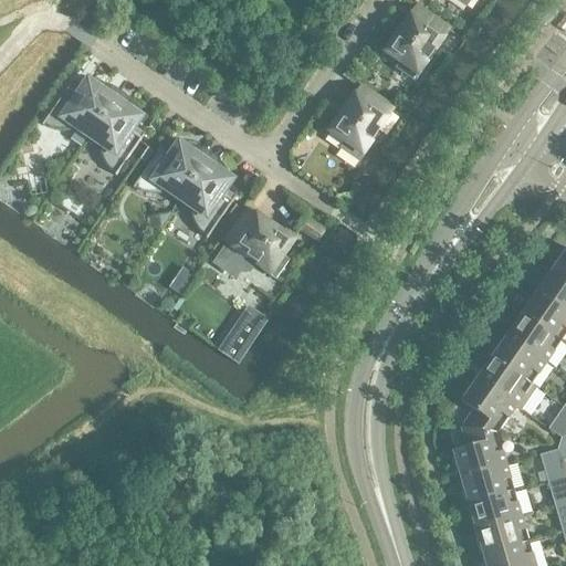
[(426,66),(423,65),(426,62),(427,62),(435,52),(433,52),(448,31),(417,9),(386,52),(400,62),(396,70),(415,82),(426,66)]
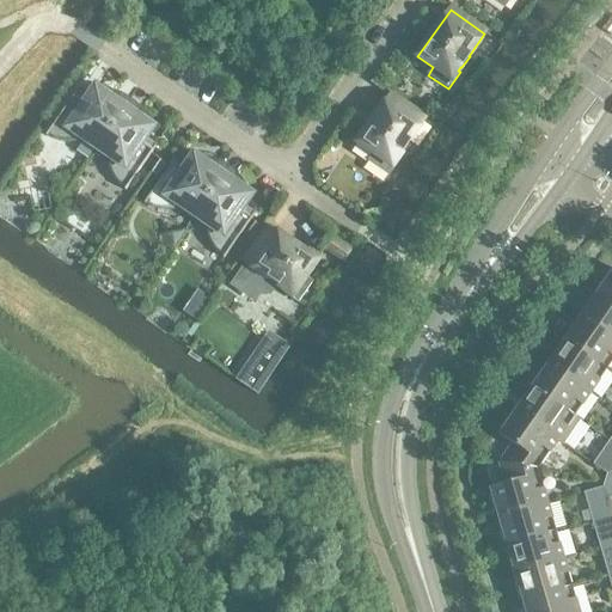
[(81,141),(95,151),(124,106),(112,98),(116,93),(110,91),(105,90),(99,90),(95,86),(85,101),(75,93),(46,136),(47,138),(48,136),(54,140),(60,142),(67,144),(74,142),(81,141)]
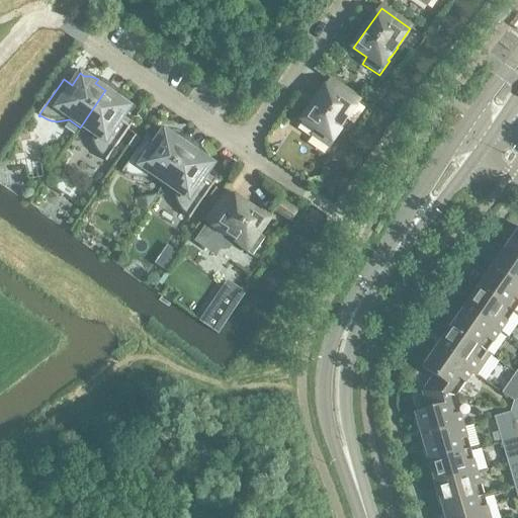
[(339,135),(337,134),(339,130),(340,131),(346,120),(359,101),(331,81),(303,121),(316,131),(312,137),(329,149),(339,135)]
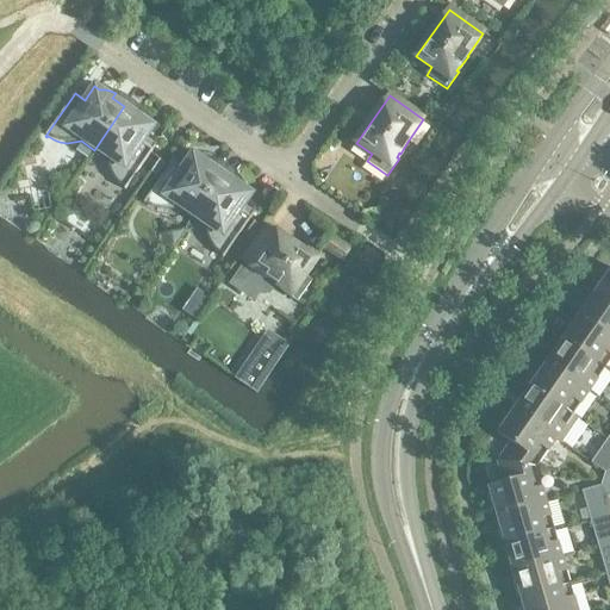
[(125,190),(124,190),(125,191),(155,148),(144,142),(155,128),(150,124),(148,119),(144,114),(141,110),(137,116),(124,106),(94,150),(107,159),(110,167),(111,173),(114,179),(119,185),(125,190)]
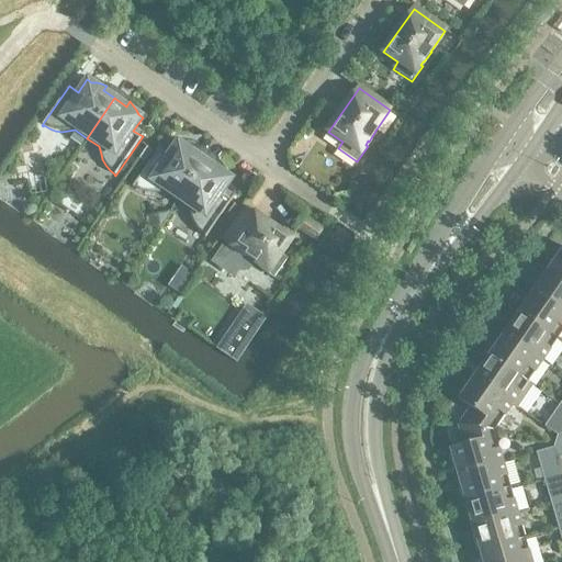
[(166,192),(178,200),(205,160),(194,153),(198,147),(192,146),(187,145),(181,144),(177,142),(168,155),(159,148),(132,188),(133,188),(134,188),(139,191),(146,192),(152,193),(158,193),(166,192)]
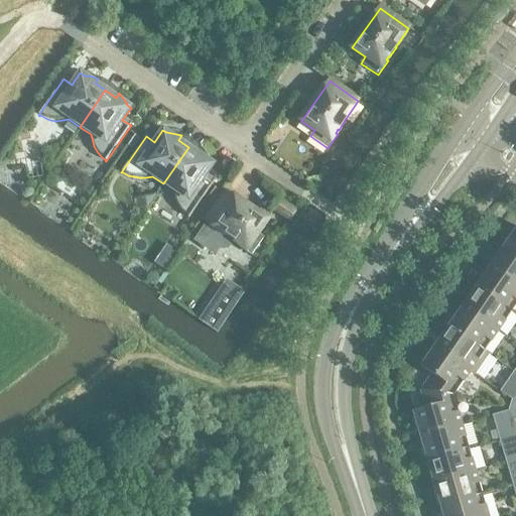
[(187,218),(188,219),(214,182),(206,176),(214,165),(210,162),(208,158),(205,154),(202,149),(199,154),(188,147),(163,183),(174,191),(175,198),(177,204),(180,209),(183,213),(188,217),(187,218)]
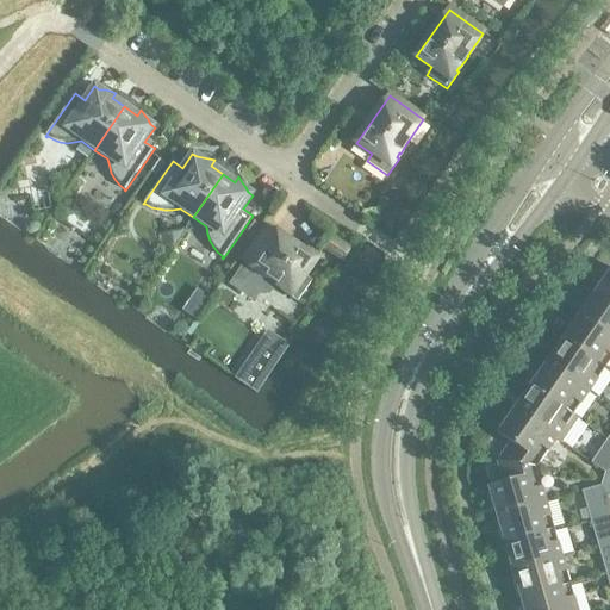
[(280,290),(297,302),(311,281),(304,277),(315,261),(267,228),(244,262),(246,263),(236,278),(257,293),(262,294),(266,294),(269,293),(273,291),(277,285),(278,286),(278,285),(282,288),(280,290)]
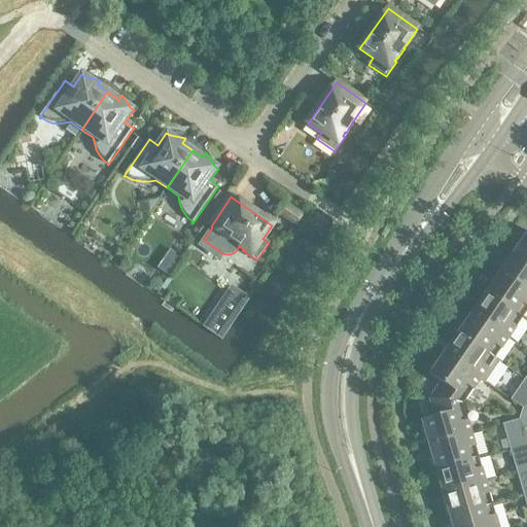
[(295,227),(305,213),(287,201),(277,215),(295,227)]
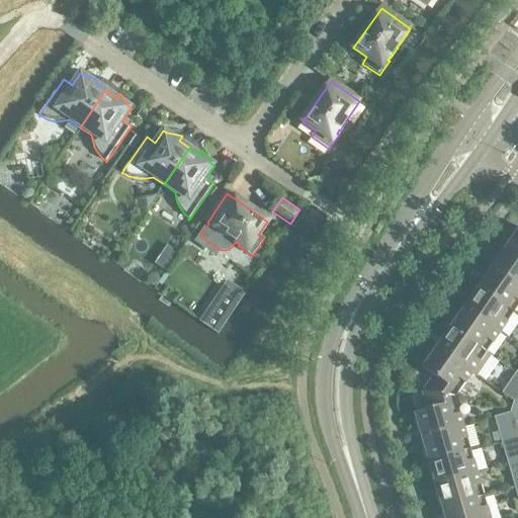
[(517,230),(516,233),(513,233),(508,241),(509,243),(505,248),(517,256),(517,230)]
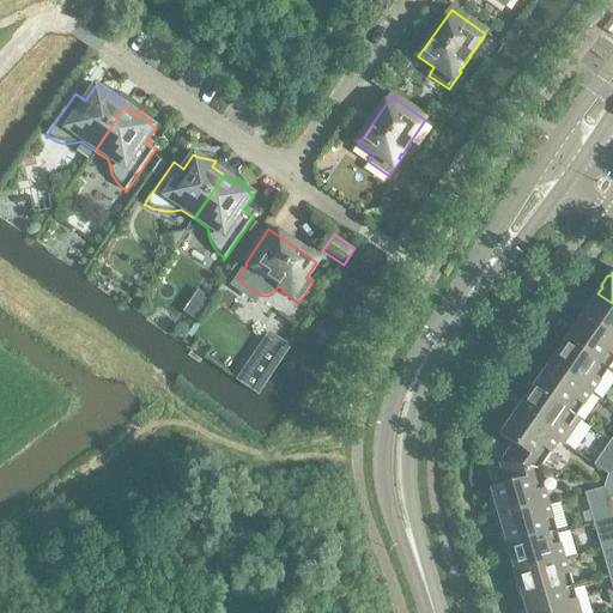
[(586,311),(582,317),(612,339),(612,303),(598,293),(594,299),(590,299),(584,309),(586,311)]
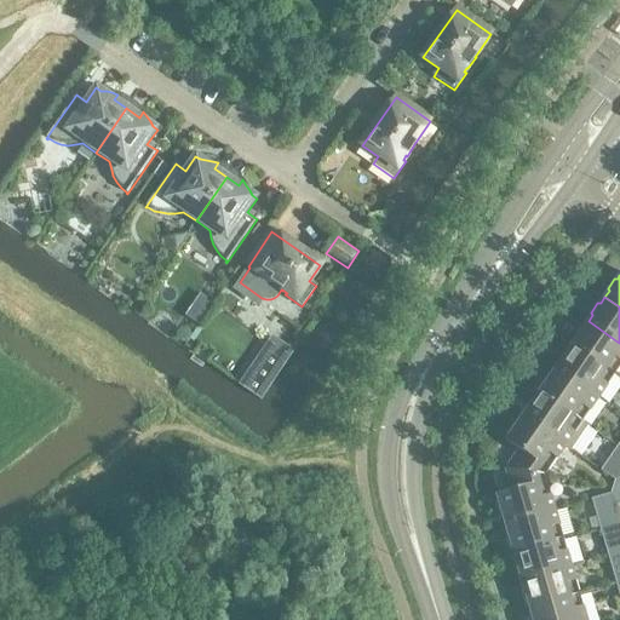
[(577,339),(572,345),(615,374),(619,366),(619,343),(589,321),(584,327),(581,327),(574,336),(577,339)]
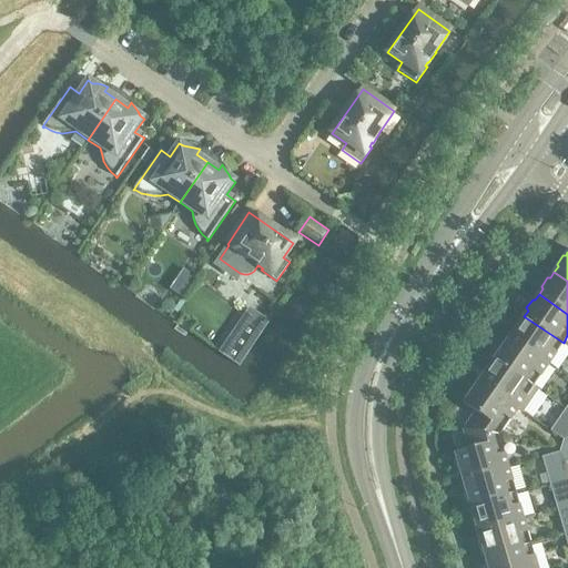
[(262,335),(269,314),(245,306),(239,328),(262,335)]
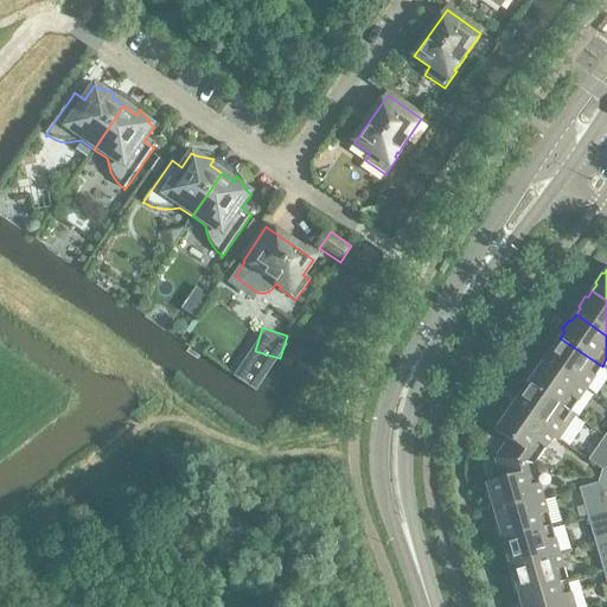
[(548,355),(543,360),(586,390),(602,366),(560,338),(556,344),(553,343),(547,352),(548,355)]
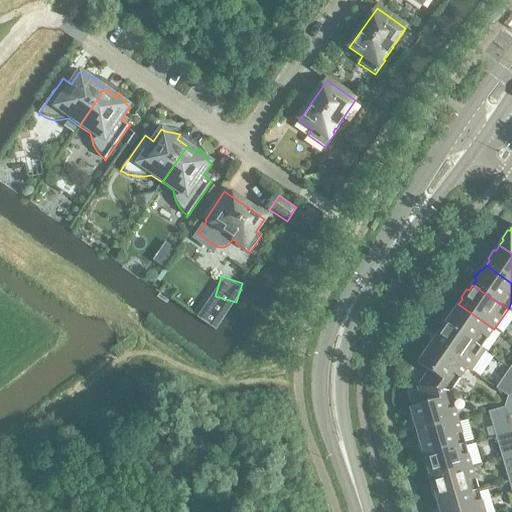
[(448,319),(445,324),(480,349),(494,329),(458,304),(455,309),(452,309),(447,317),(448,319)]
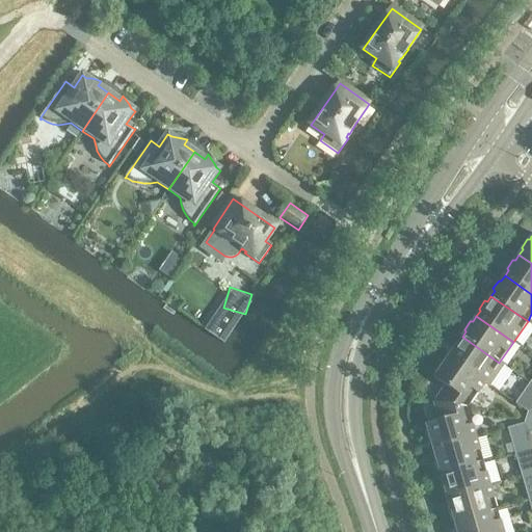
[(452,352),(448,357),(485,382),(499,363),(462,337),(458,342),(456,342),(451,349),(452,352)]
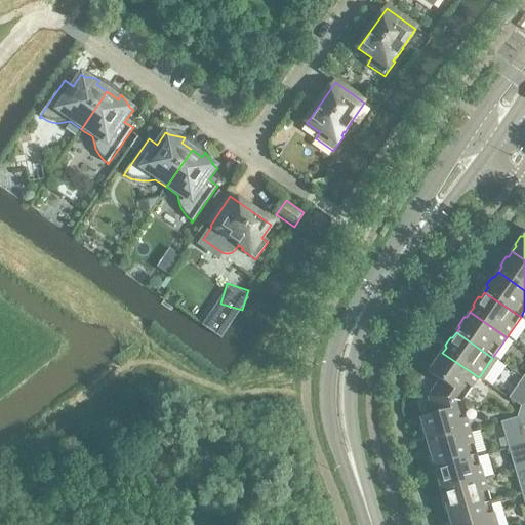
[(439,381),(428,397),(461,403),(479,377),(442,353),(439,358),(436,357),(431,365),(432,367),(428,373),(439,381)]
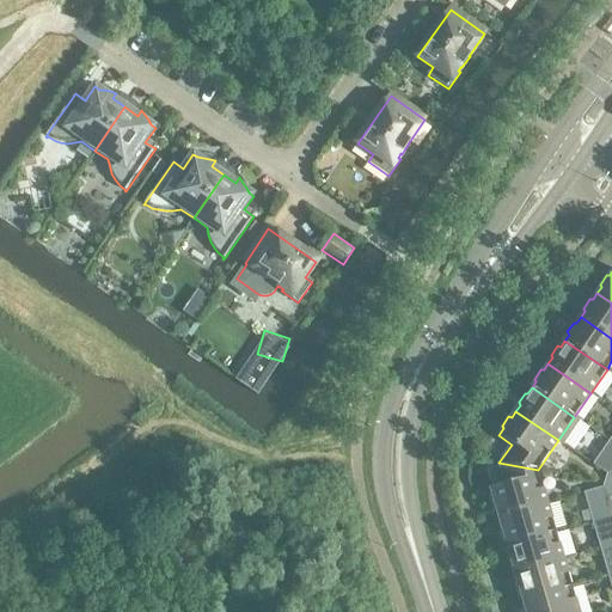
[(611,442),(610,441),(593,465),(605,473),(611,461),(611,442)]
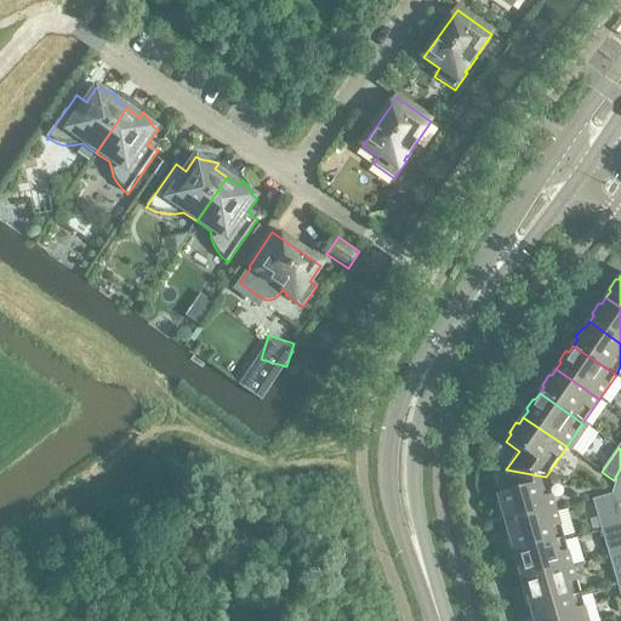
[(503,519),(505,525),(556,511),(546,477),(506,469),(512,493),(497,497),(499,505),(497,507),(500,518),(503,519)]
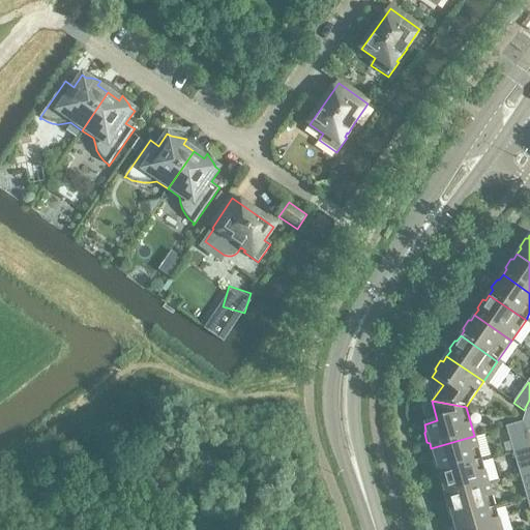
[(522,422),(518,423),(521,434),(529,431),(529,417),(524,416),(522,422)]
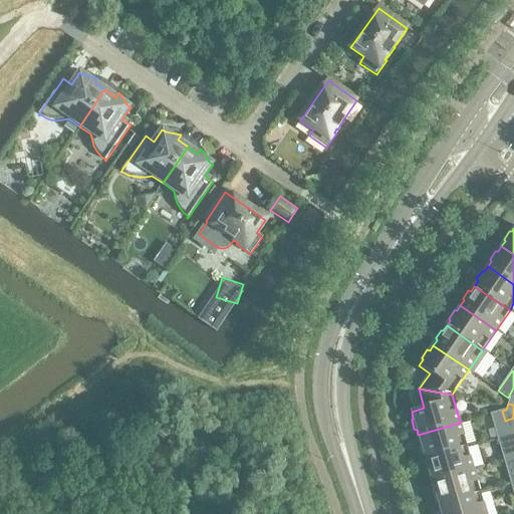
[(493,425),(505,421),(502,411),(490,414),(493,425)]
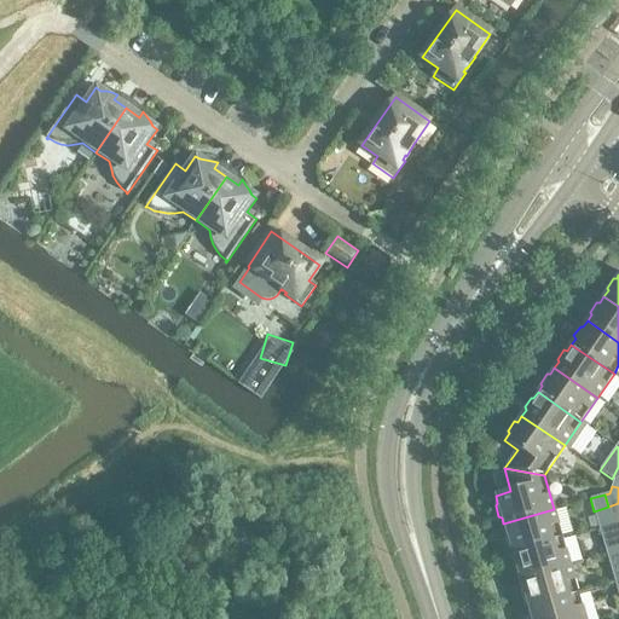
[(509,545),(512,551),(562,537),(554,509),(503,524),(505,531),(503,533),(507,544),(509,545)]
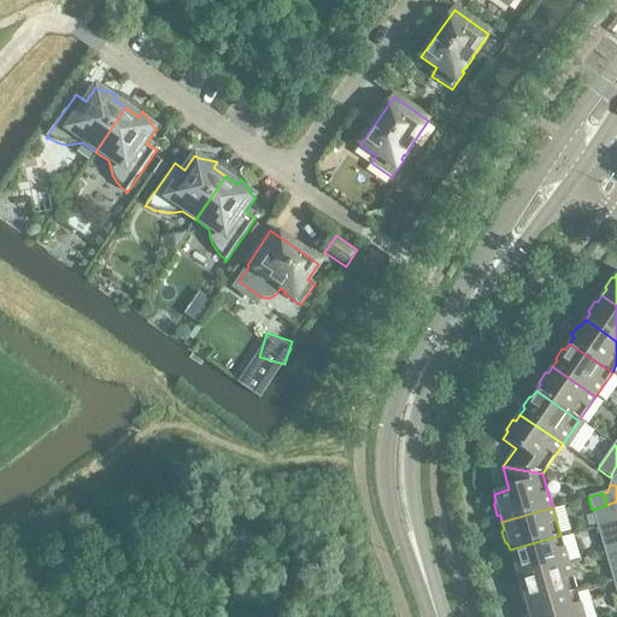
[(516,569),(518,577),(568,563),(560,535),(510,550),(512,557),(510,559),(512,569),(516,569)]
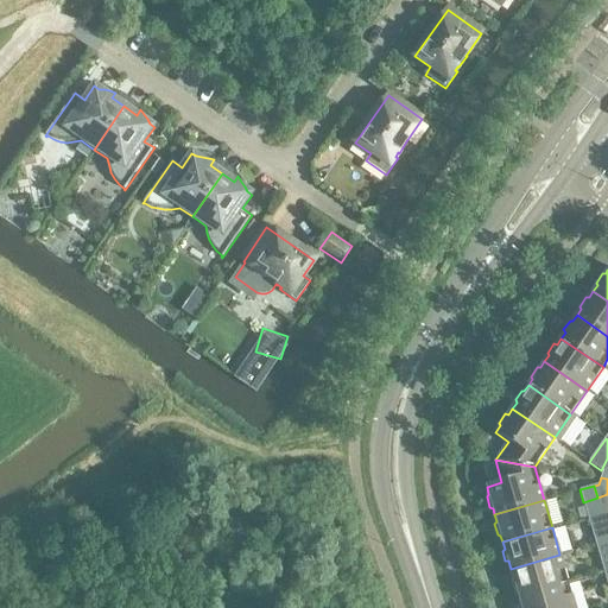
[(601,543),(607,540),(607,527),(597,531),(601,543)]
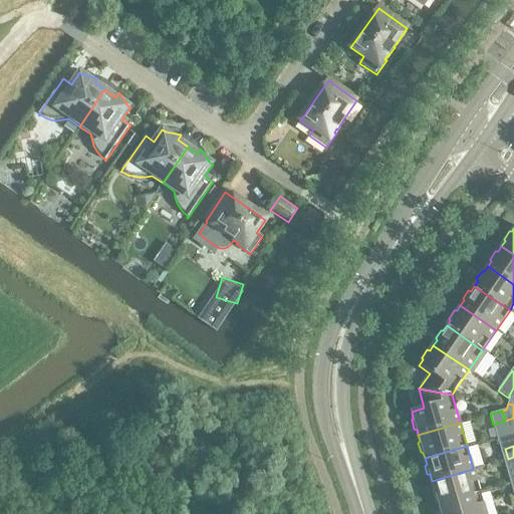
[(437,499),(438,505),(480,492),(473,469),(432,481),(433,487),(432,489),(434,498),(437,499)]
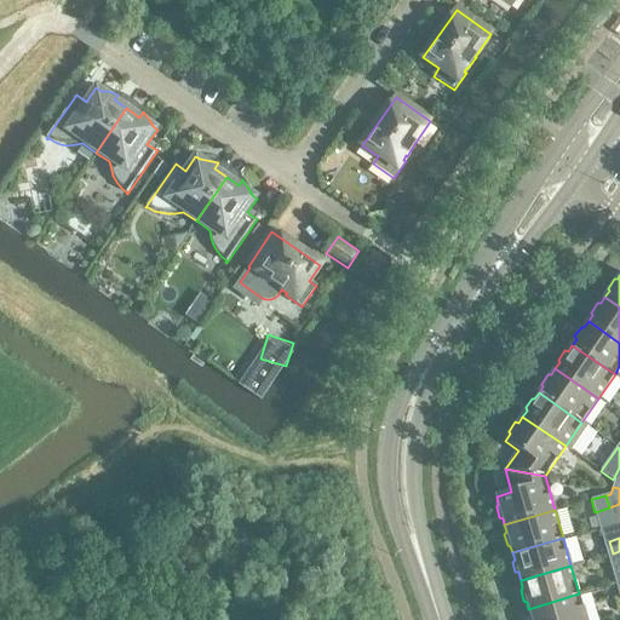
[(586,619),(579,593),(528,609),(530,615),(528,618),(528,619),(586,619)]
